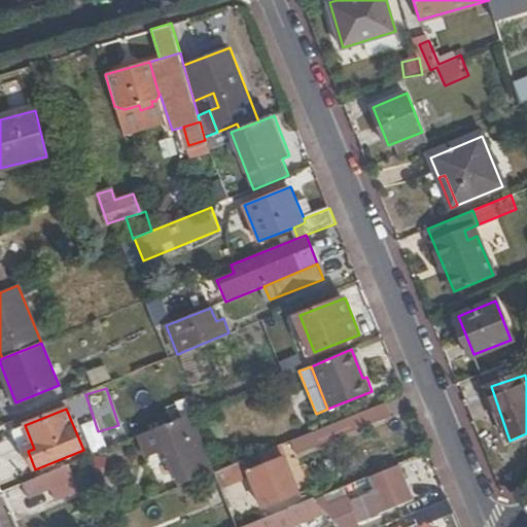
[(187,483),(202,478),(216,471),(209,452),(204,454),(197,435),(202,433),(194,414),(168,425),(175,444),(173,445),(187,483)]
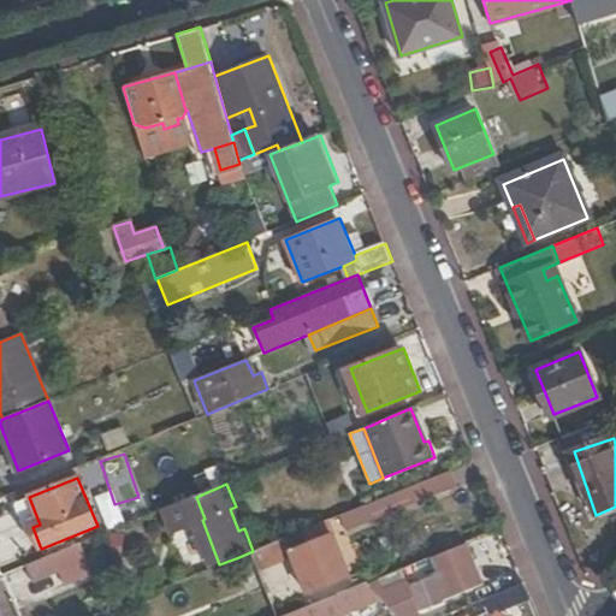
[(307,529),(288,537),(309,592),(330,584),(320,561),(344,551),(336,531),(312,540),(307,529)]
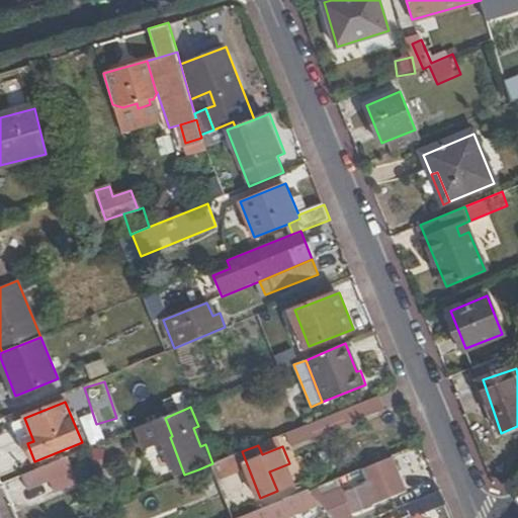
[(67,458),(24,475),(31,490),(49,483),(73,473),(67,458)]
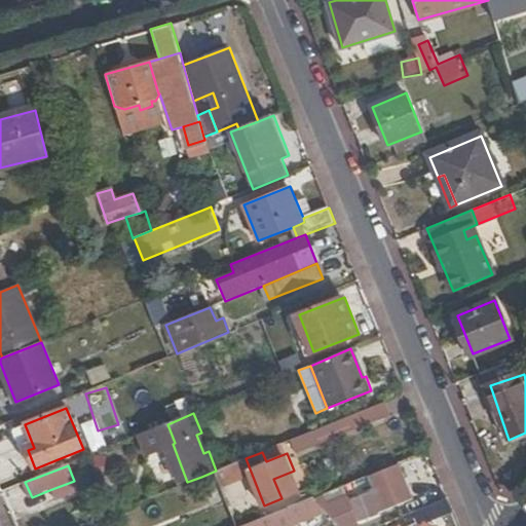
[(380,512),(413,498),(400,465),(370,478),(376,491),(363,496),(369,510),(367,511),(370,519),(379,515),(380,512)]
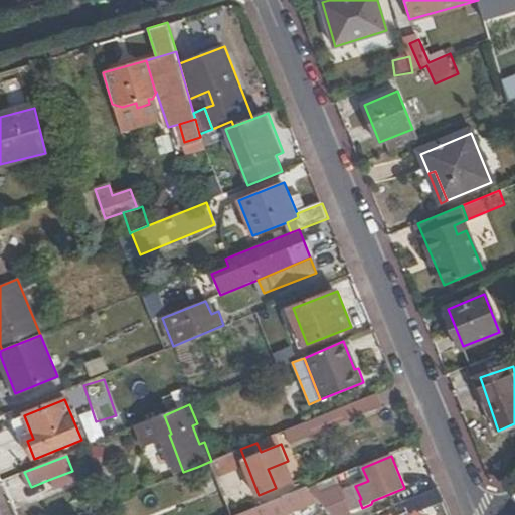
[(197,467),(215,514),(234,514),(211,461),(197,467)]
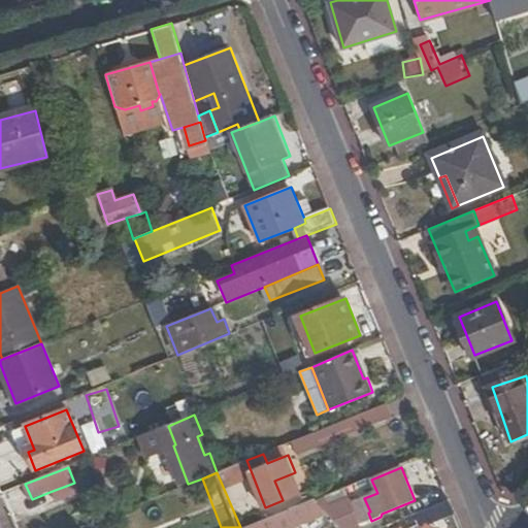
[(74,483),(50,492),(54,503),(78,493),(74,483)]
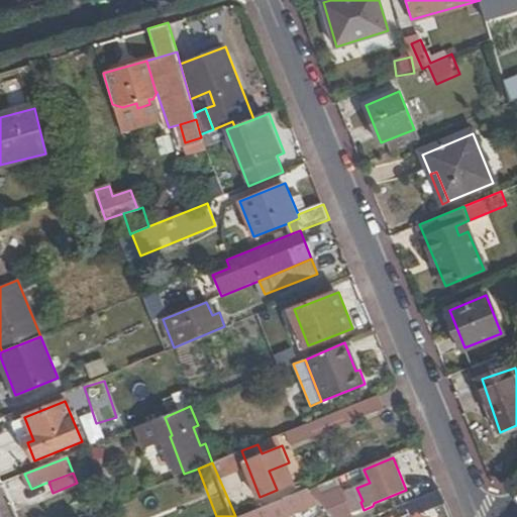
[(345,486),(318,494),(336,516),(351,516),(353,516),(345,486)]
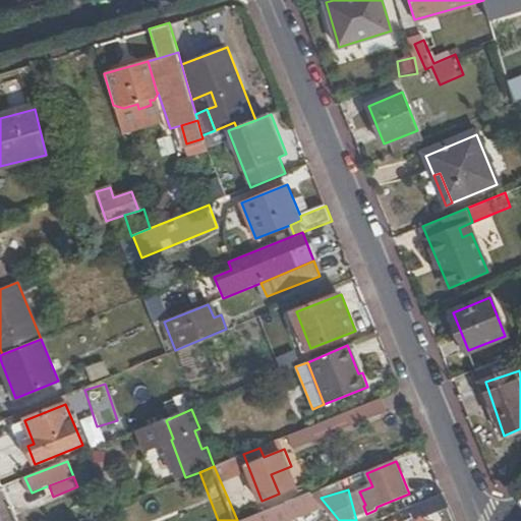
[(240,520),(293,520),(292,518),(324,505),(314,493),(313,491),(240,520)]
